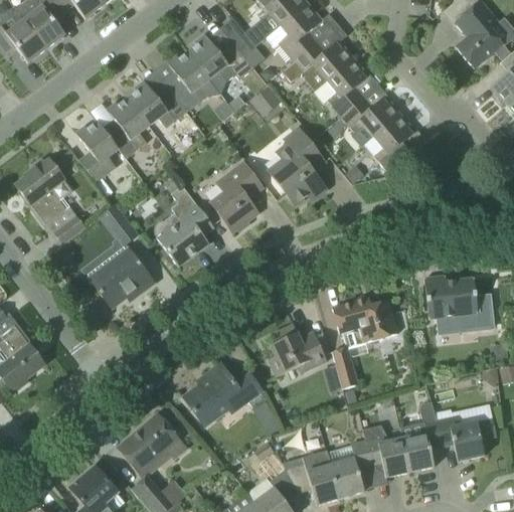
[(54,19),(64,11),(55,0),(26,0),(16,8),(25,19),(47,48),(65,34),(54,19)]
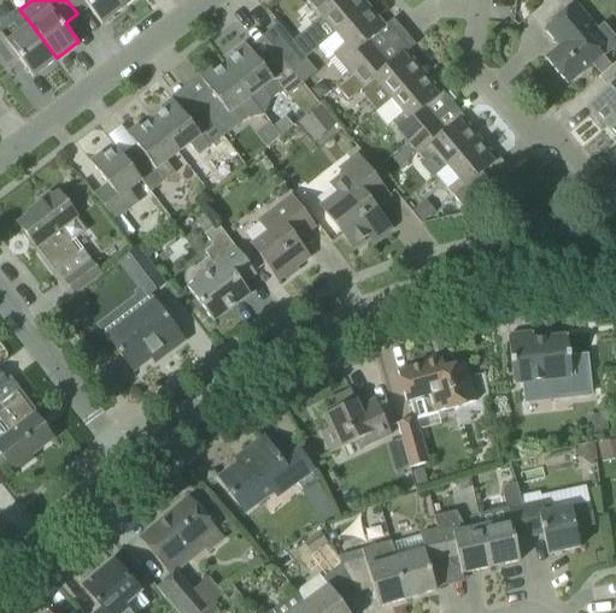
[(66,0),(77,13),(89,4),(103,22),(125,5),(122,0),(66,0)]
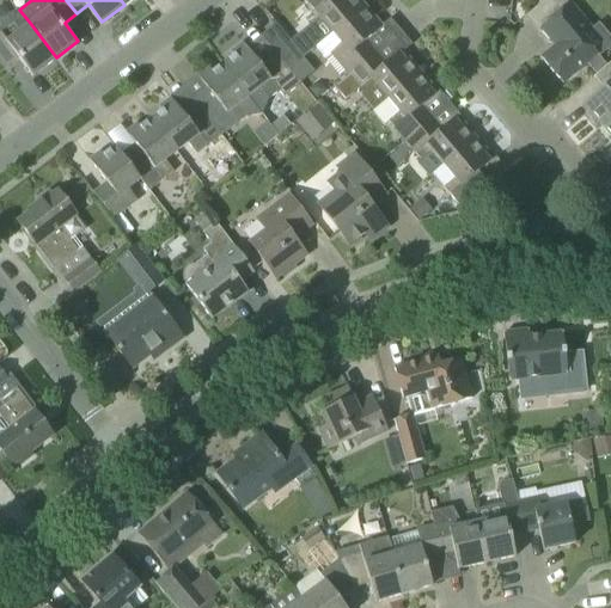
[(311,0),(310,1),(321,14),(310,25),(291,40),(304,55),(316,44),(322,40),(366,4),(362,0),(311,0)]
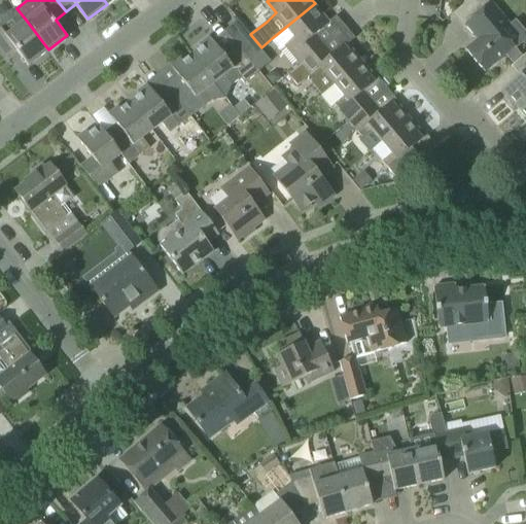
[(475,0),(482,8),(466,22),(480,37),(466,47),(485,70),(516,44),(503,30),(512,23),(493,0),(491,0),(475,0)]
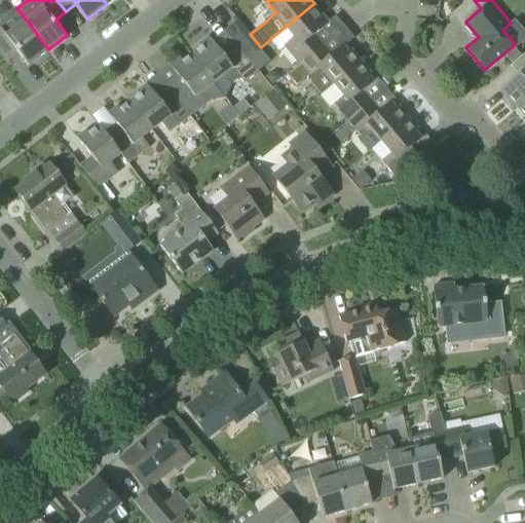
[(315,33),(330,22),(314,3),(276,34),(272,38),(280,47),(285,43),(301,63),(324,43),(315,33)]
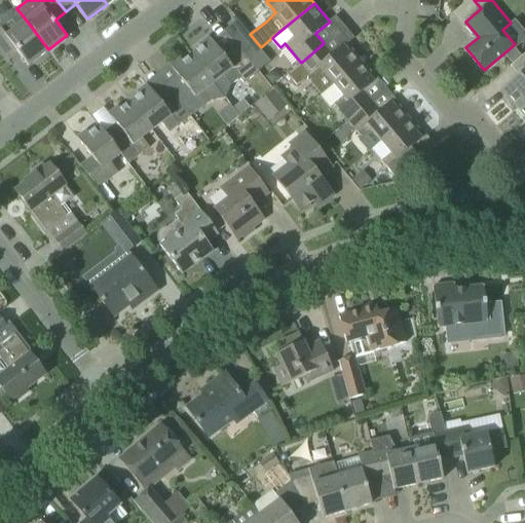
[(0,24),(2,27),(0,28),(0,47),(7,57),(17,48),(29,64),(48,49),(26,20),(16,8),(0,21),(0,24)]
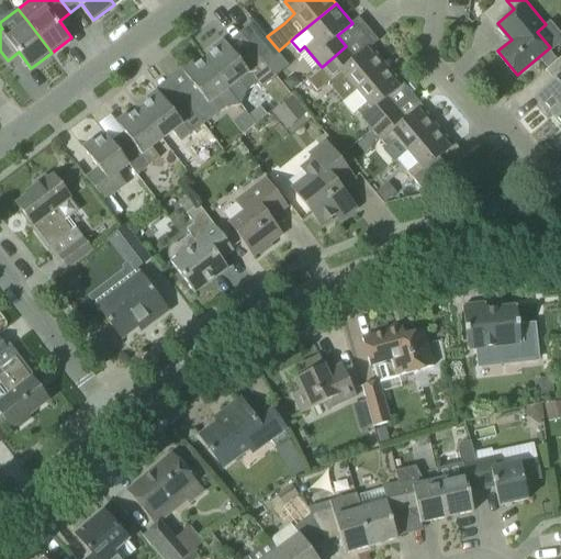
[(253,21),(240,30),(253,44),(267,62),(279,51),(267,36),(254,20),(253,21)]
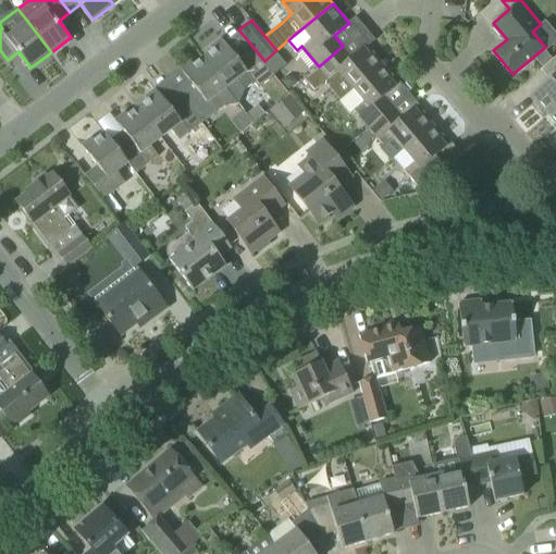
[(274,73),(264,61),(250,44),(236,56),(222,37),(202,52),(227,85),(238,77),(246,87),(256,81),(259,85),(274,73)]
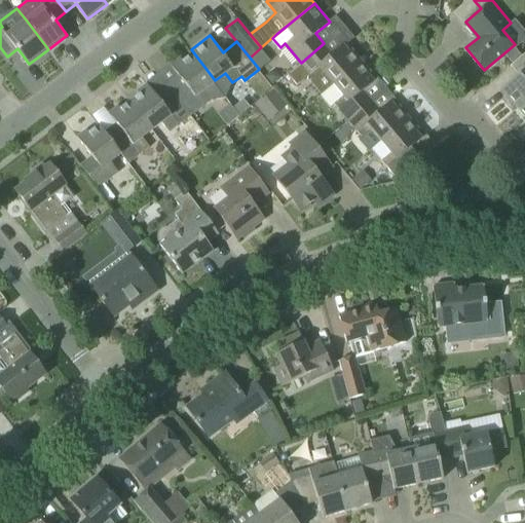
[(324,43),(301,63),(289,72),(298,82),(309,72),(311,74),(312,81),(322,92),(334,82),(362,60),(351,47),(349,49),(343,43),(332,52),(324,43)]
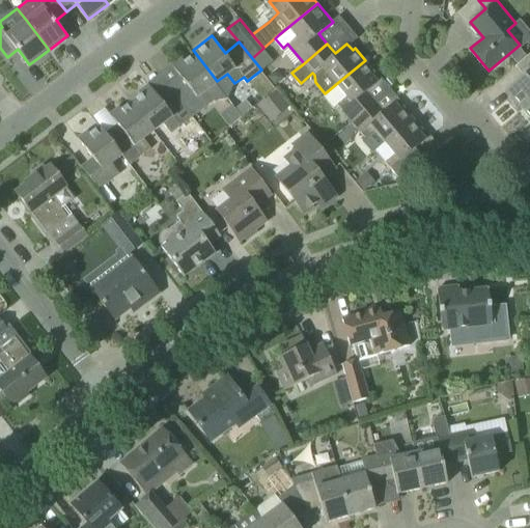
[(179,74),(187,82),(174,91),(193,115),(215,99),(229,96),(217,81),(193,50),(173,64),(179,74)]
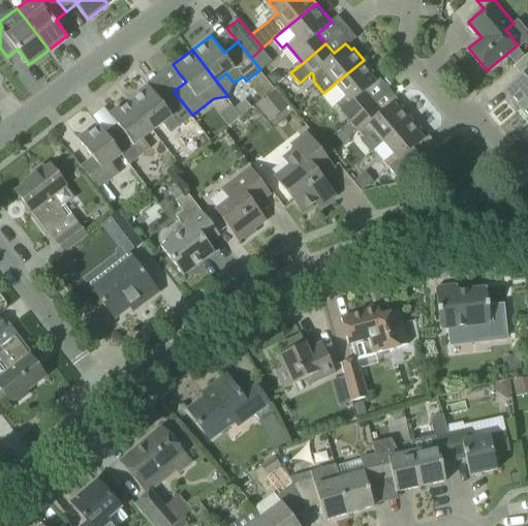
[(514,97),(521,106),(527,100),(527,52),(514,64),(522,74),(503,89),(511,99),(514,97)]
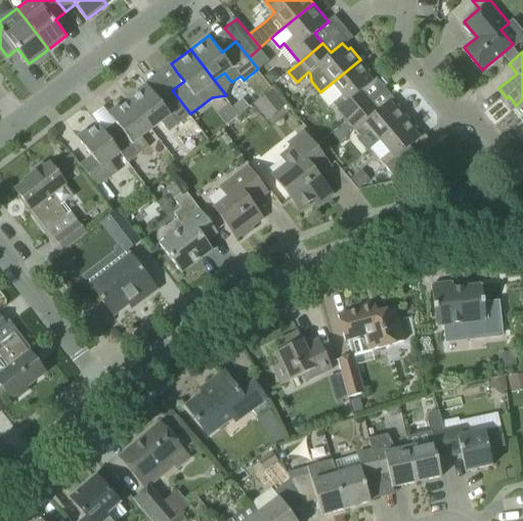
[(333,101),(347,119),(371,98),(362,89),(373,80),(367,74),(371,72),(360,59),(333,82),(343,94),(333,101)]
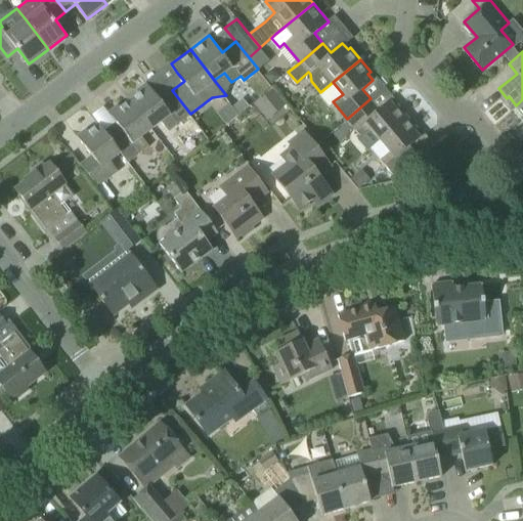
[(265,74),(272,83),(281,76),(277,71),(270,70),(265,74)]
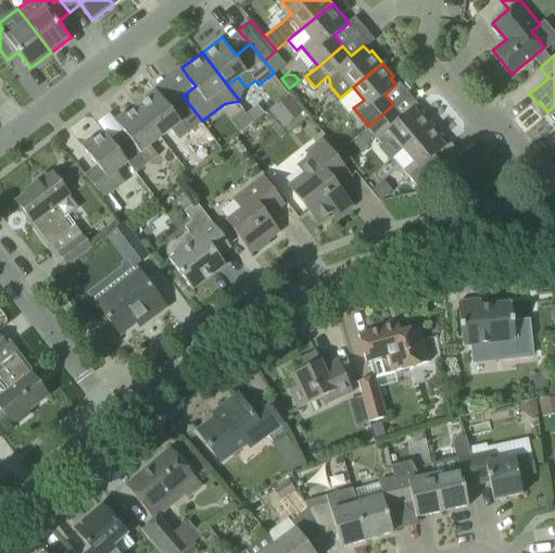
[(136,102),(162,135),(172,127),(179,138),(202,121),(183,96),(171,105),(156,87),(136,102)]
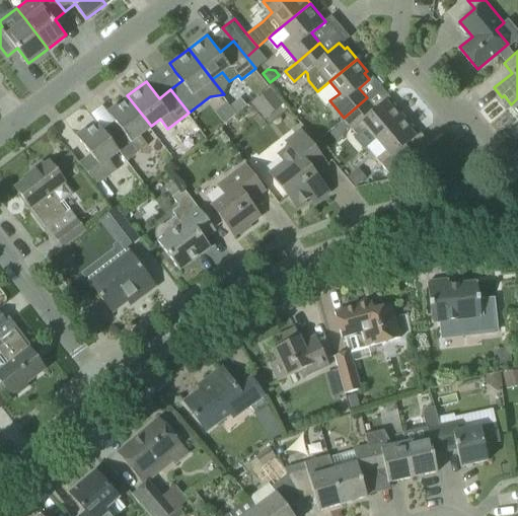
[(253,101),(267,117),(284,101),(271,86),(253,101)]
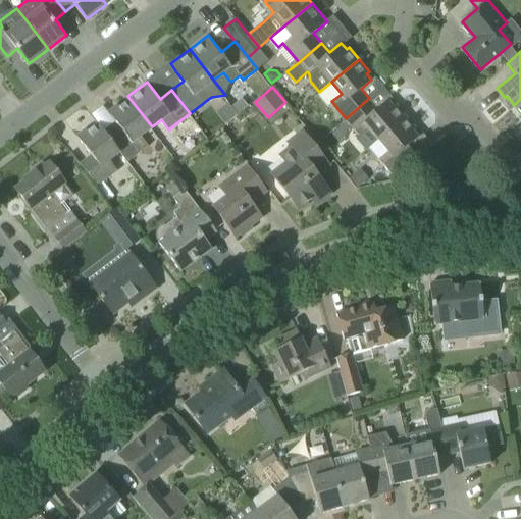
[(122,128),(110,138),(120,151),(128,160),(149,144),(142,135),(152,126),(127,96),(109,111),(122,128)]
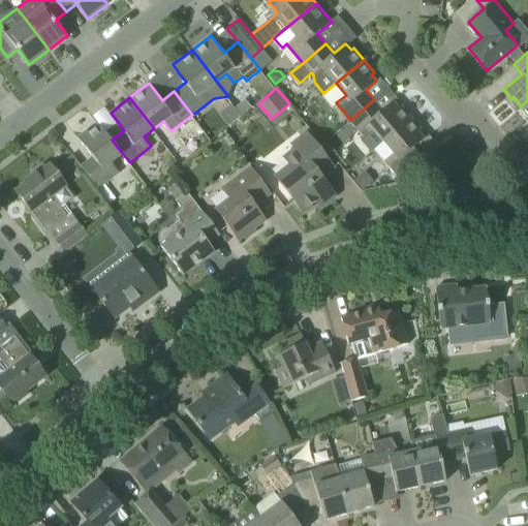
[(374,99),(350,120),(351,121),(355,126),(365,136),(374,128),(383,141),(411,117),(401,105),(399,107),(394,100),(382,110),(374,99)]
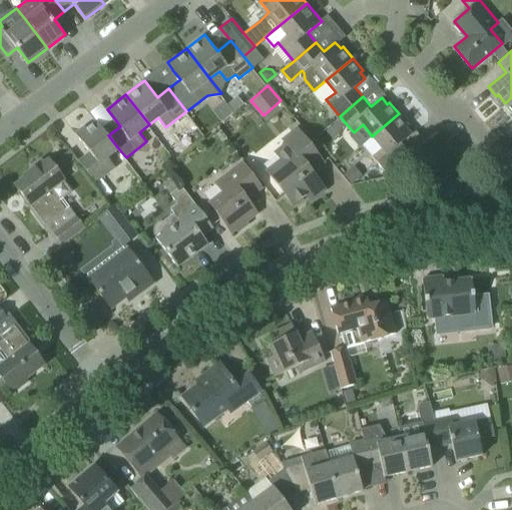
[(402,142),(412,133),(406,127),(409,125),(399,113),(372,136),(382,147),(373,154),(388,173),(411,153),(402,142)]
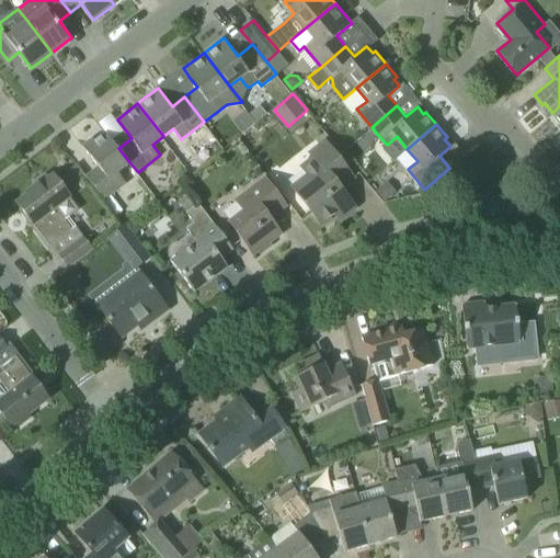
[(368,132),(356,141),(365,151),(372,145),(372,143),(373,137),(377,134),(373,128),(368,132)]
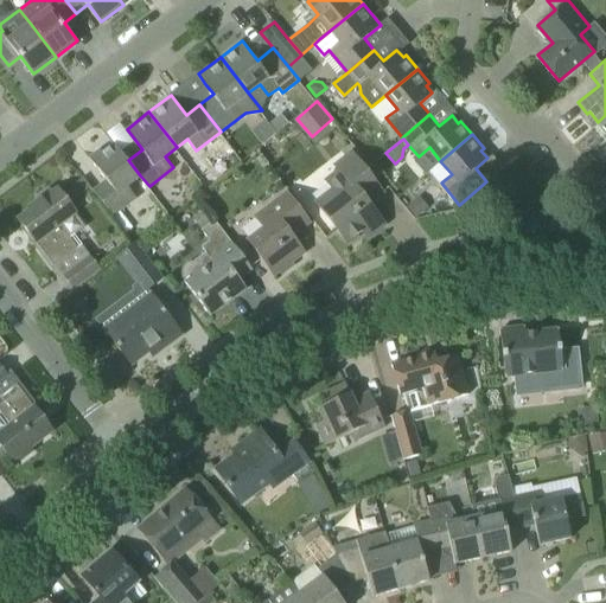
[(94,188),(113,215),(120,209),(136,196),(128,184),(140,175),(128,160),(115,142),(104,151),(102,148),(90,156),(107,179),(94,188)]
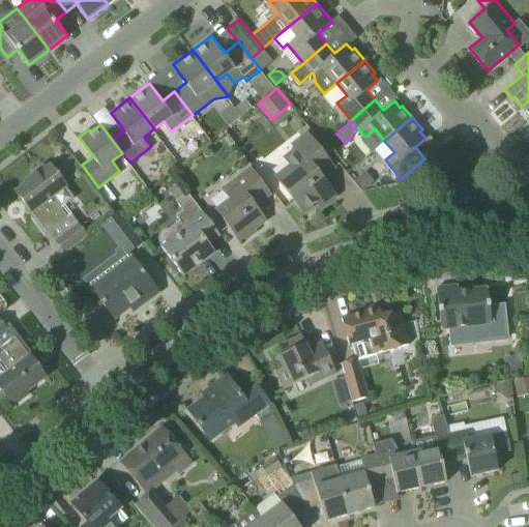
[(292,165),(277,176),(304,210),(318,200),(322,205),(335,195),(322,177),(334,167),(307,133),(293,143),(297,147),(286,156),(292,165)]
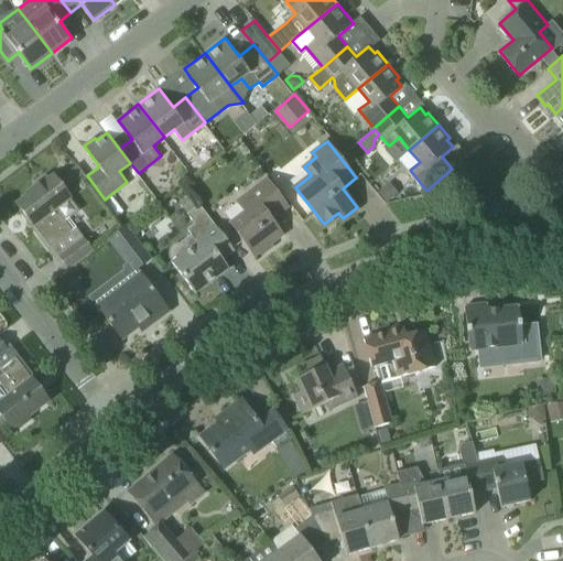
[(192,173),(201,166),(197,162),(191,161),(185,165),(192,173)]
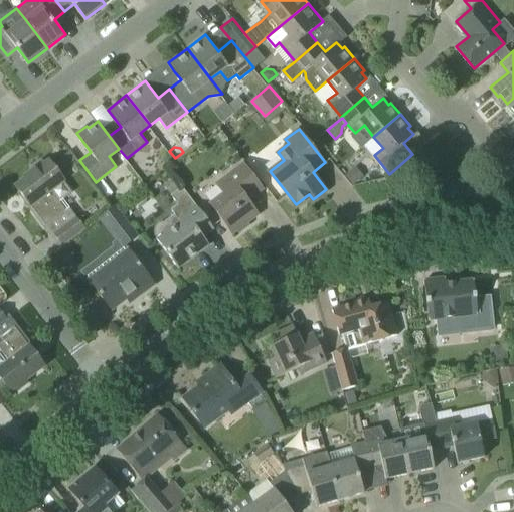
[(65,179),(58,170),(52,163),(49,158),(44,162),(42,159),(32,167),(34,170),(15,184),(22,192),(26,198),(24,200),(29,206),(31,204),(46,223),(43,225),(51,235),(54,232),(72,219),(59,201),(64,198),(73,191),(65,179)]
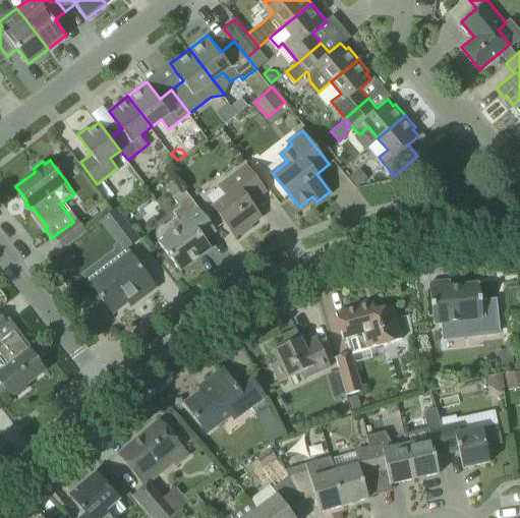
[(227,194),(213,205),(236,235),(240,232),(242,234),(253,226),(251,224),(262,216),(246,197),(263,185),(246,164),(220,184),(227,194)]
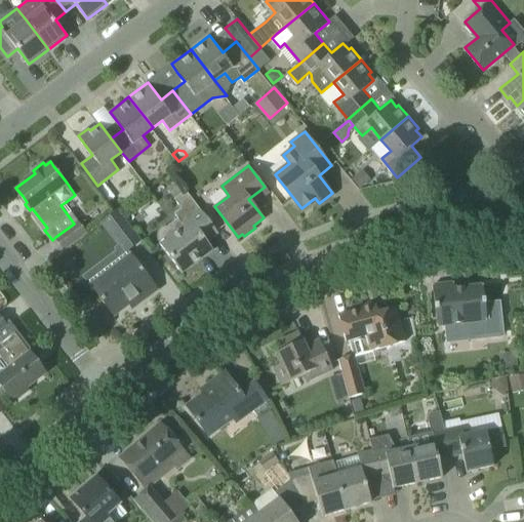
[(364,168),(353,177),(361,187),(372,178),(364,168)]
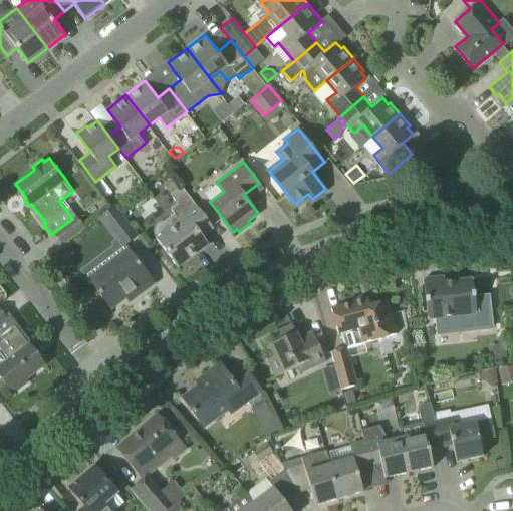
[(175,175),(165,182),(173,193),(183,185),(175,175)]
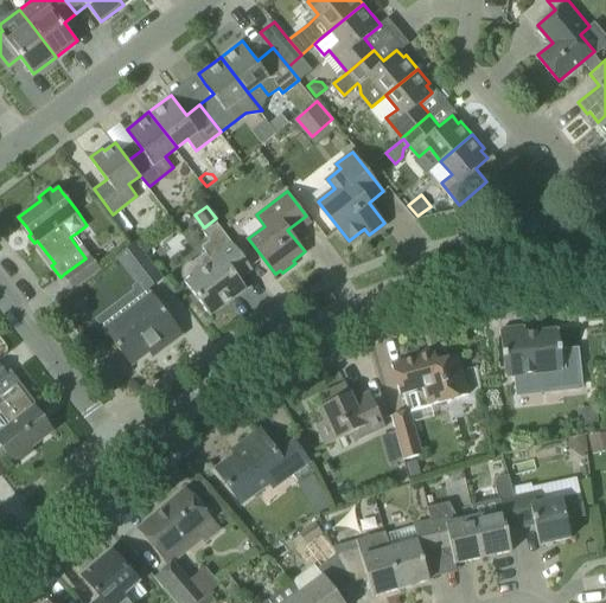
[(120,209),(113,215),(126,231),(133,225),(120,209)]
